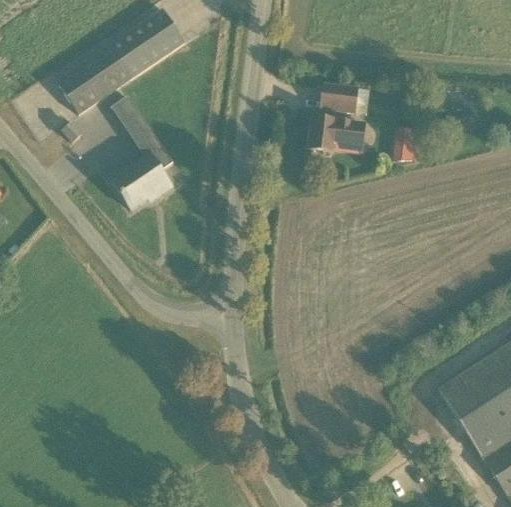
[(185,41),(163,8),(57,80),(79,113),(185,41)]
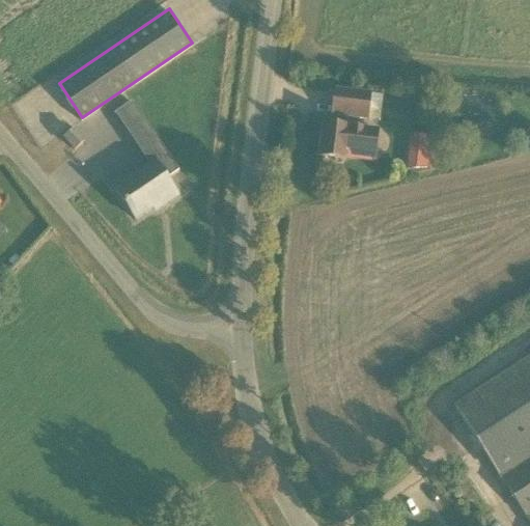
[(332,110),(368,114),(371,90),(335,86),(332,110)]
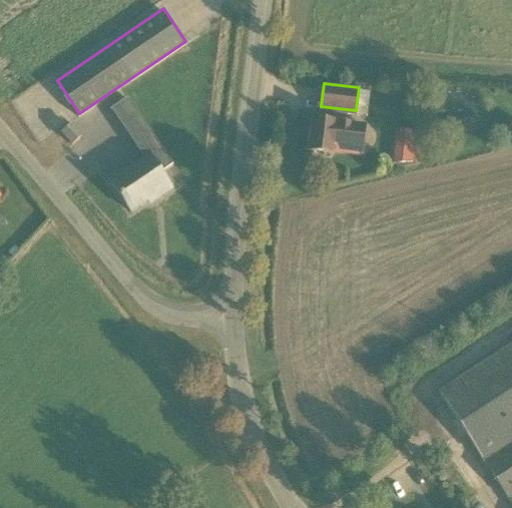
[(363,149),(366,123),(315,117),(311,148),(334,151),(335,145),(363,149)]
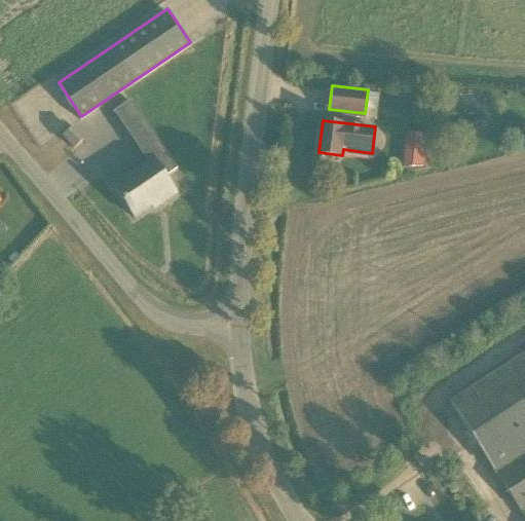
[(65,134),(75,145),(84,137),(74,125),(65,134)]
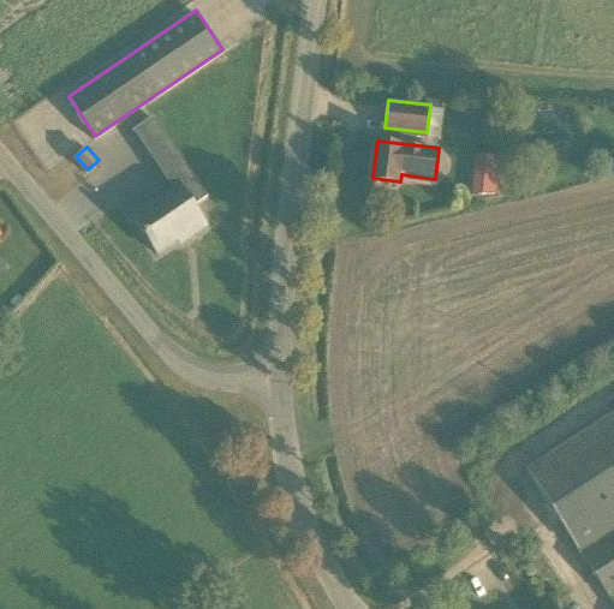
[(501,192),(507,153),(477,149),(472,189),(501,192)]
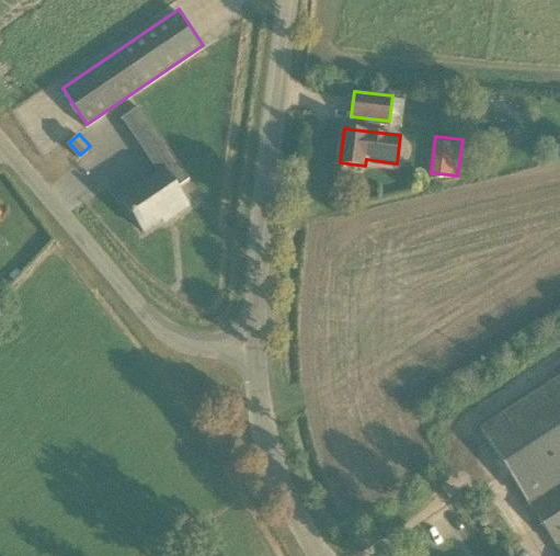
[(189,203),(164,168),(123,196),(121,192),(120,193),(144,228),(168,212),(170,215),(189,203)]
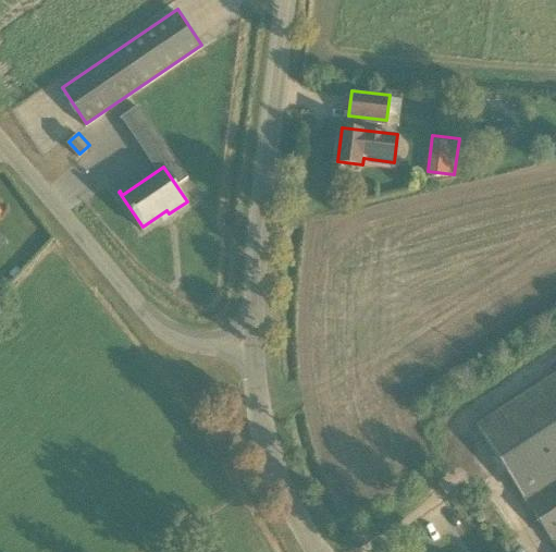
[(555,371),(477,425),(555,543),(555,371)]
